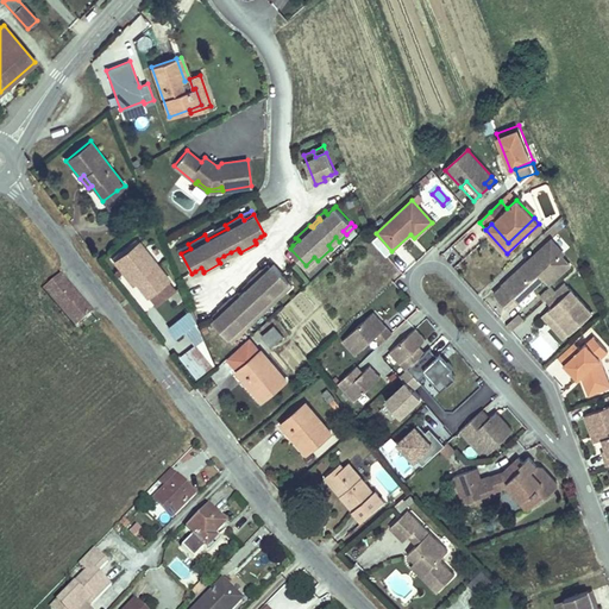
[(225,225),(205,234),(207,239),(227,228),(225,225)]
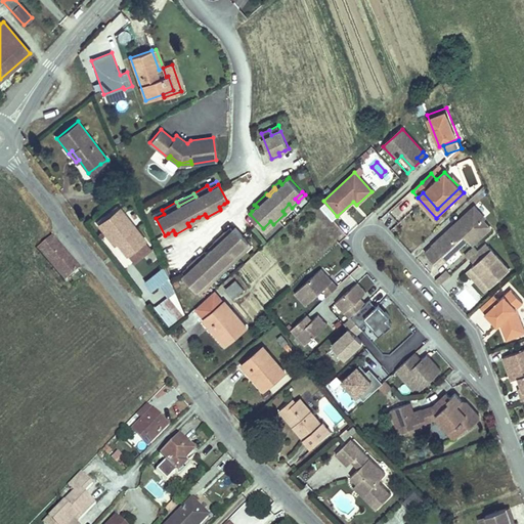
[(292,208),(289,204),(282,211),(285,214),(292,208)]
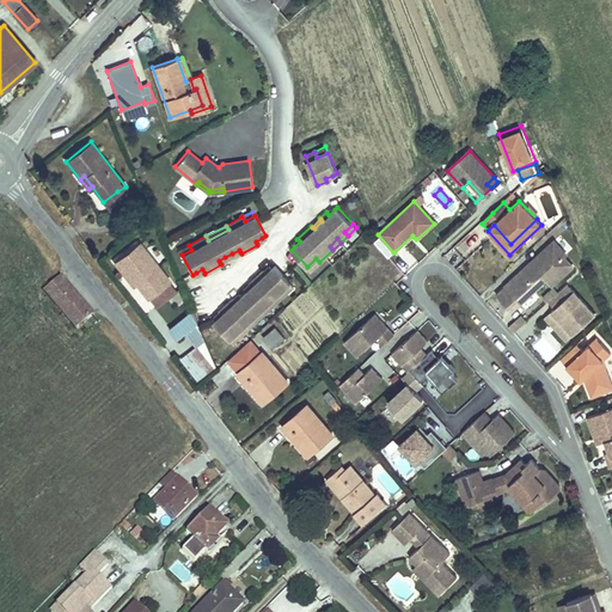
[(123,267),(135,282),(148,298),(169,282),(170,281),(138,242),(114,262),(120,270),(123,267)]
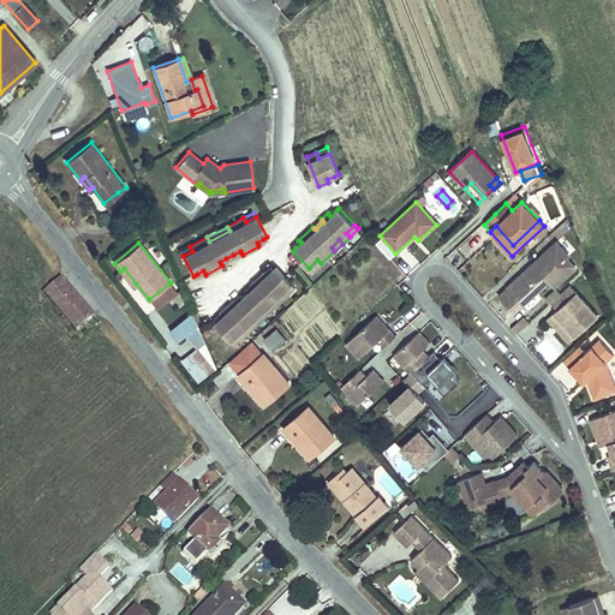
[(568,257),(556,244),(539,260),(543,262),(536,269),(532,266),(507,290),(508,290),(500,298),(511,310),(519,302),(523,306),(548,282),(554,288),(575,269),(566,260),(568,257)]
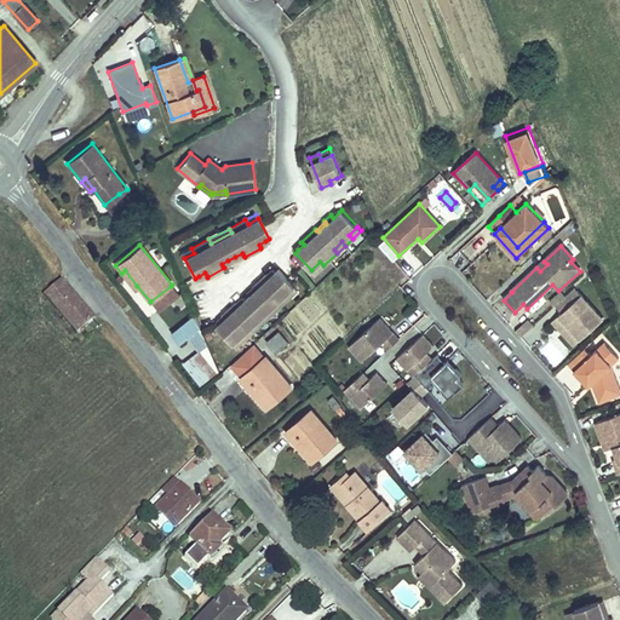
[(194,253),(191,248),(182,254),(184,258),(194,253)]
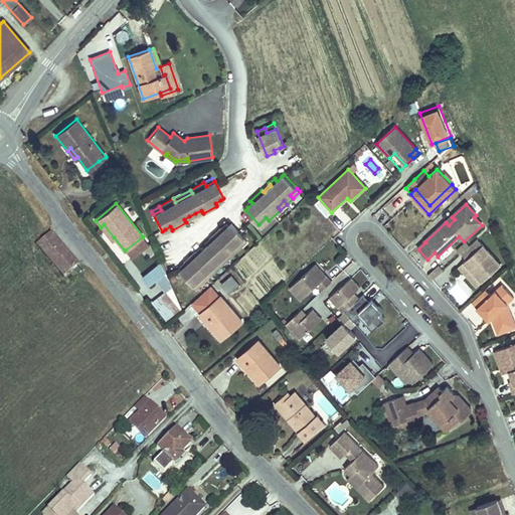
[(266,217),(259,224),(262,227),(269,220),(266,217)]
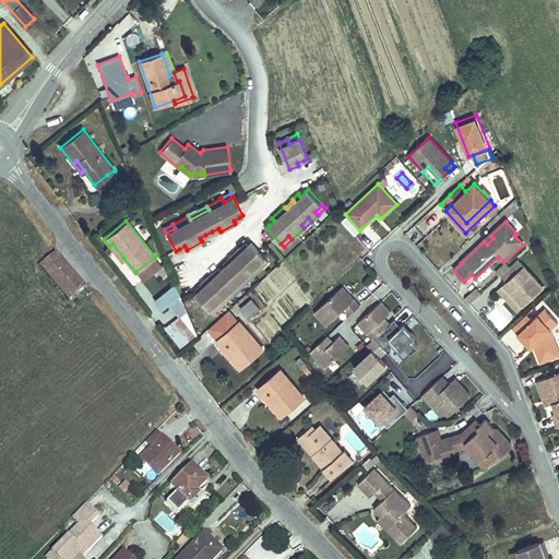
[(494,238),(490,236),(484,241),(487,245),(494,238)]
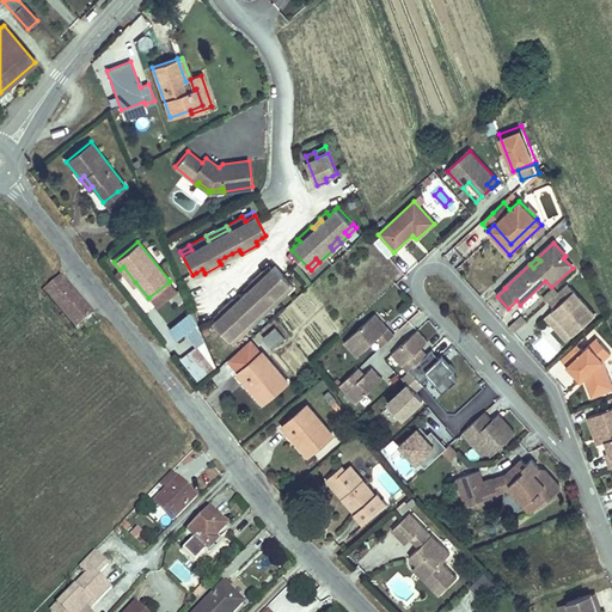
[(291,282),(275,265),(273,268),(267,273),(264,270),(264,269),(250,282),(251,283),(254,286),(248,291),(242,297),(237,301),(234,299),(233,298),(220,311),(221,311),(222,313),(218,319),(214,322),(230,338),(238,330),(242,334),(256,322),(252,318),(269,303),(271,306),(286,293),(282,289),(291,282)]
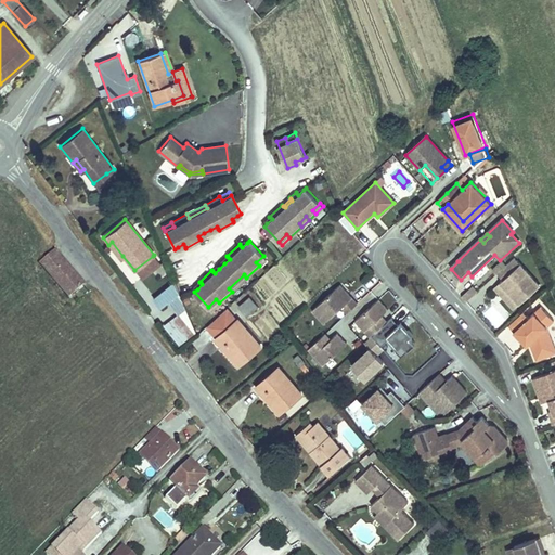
[(119,258),(123,256),(112,242),(108,245),(119,258)]
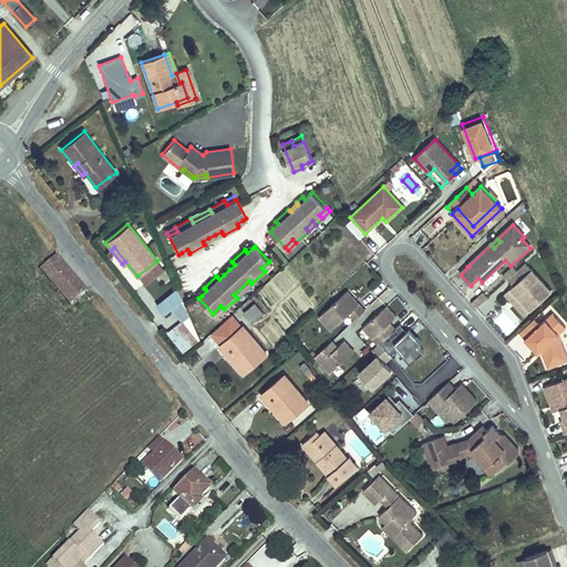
[(40,269),(70,303),(84,291),(54,256),(40,269)]
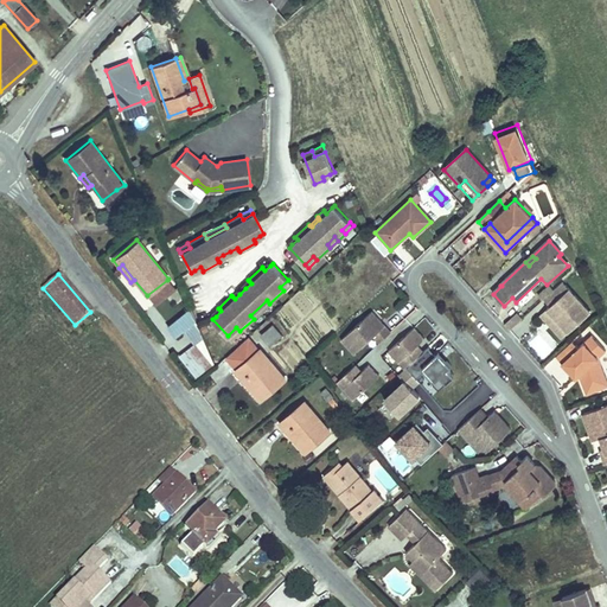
[(174,288),(167,280),(147,295),(155,305),(174,288)]
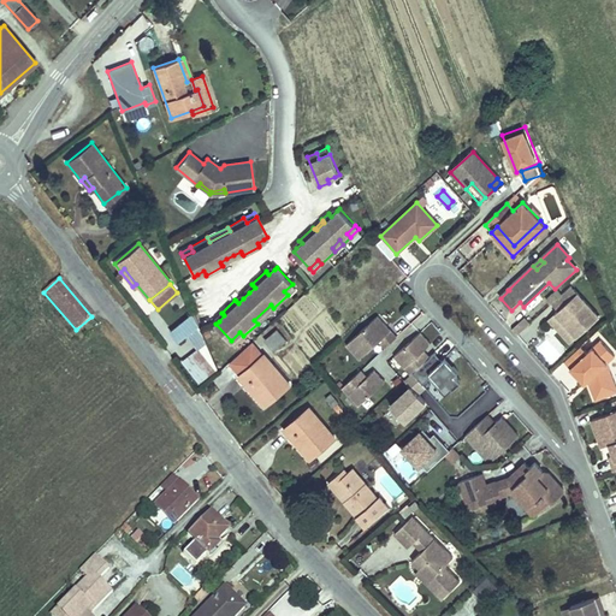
[(296,288),(292,284),(284,291),(288,295),(296,288)]
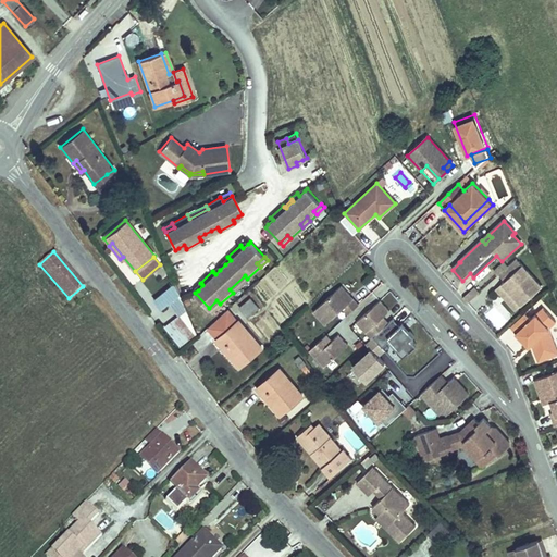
[(516,260),(498,275),(504,282),(502,284),(521,306),(541,287),(516,260)]
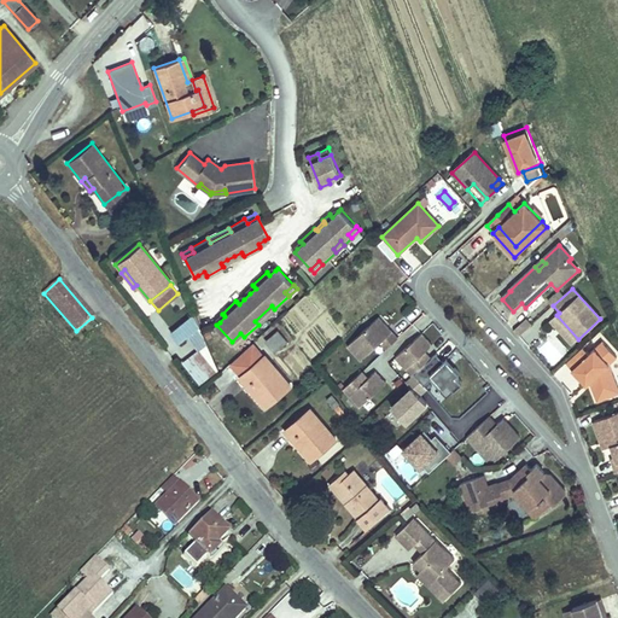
[(274,309),(272,305),(255,321),(258,325),(274,309)]
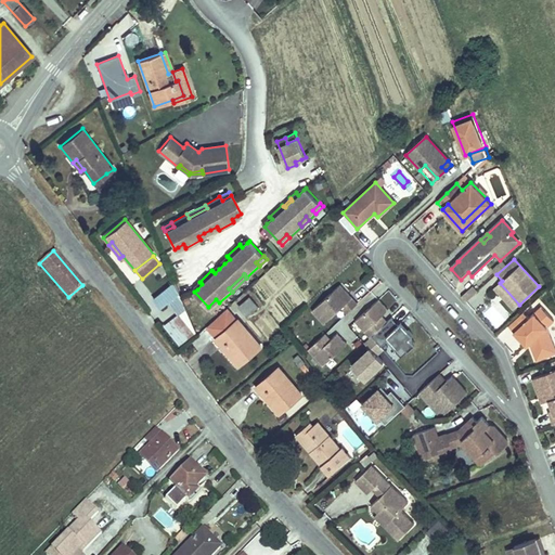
[(513,310),(519,305),(500,283),(493,289),(513,310)]
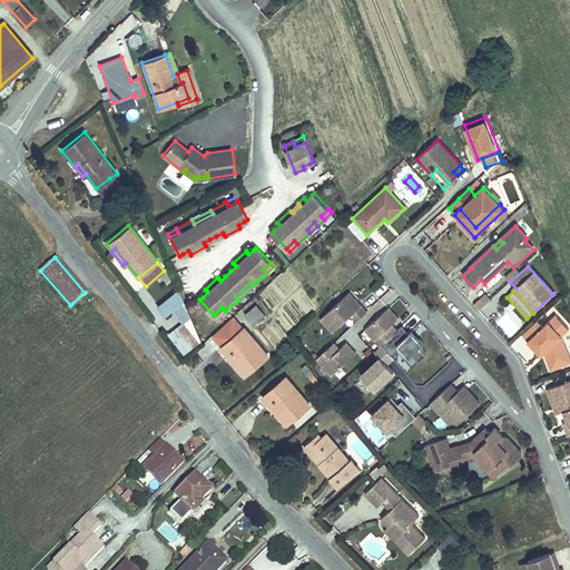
[(355,323),(366,313),(349,293),(320,320),(332,333),(350,317),(355,323)]
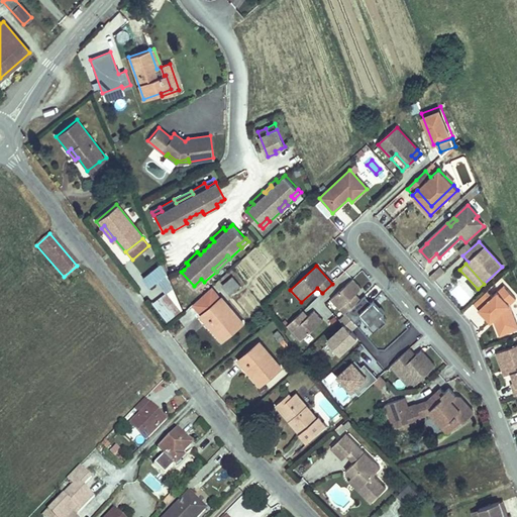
[(231,277),(221,285),(229,295),(239,286),(231,277)]
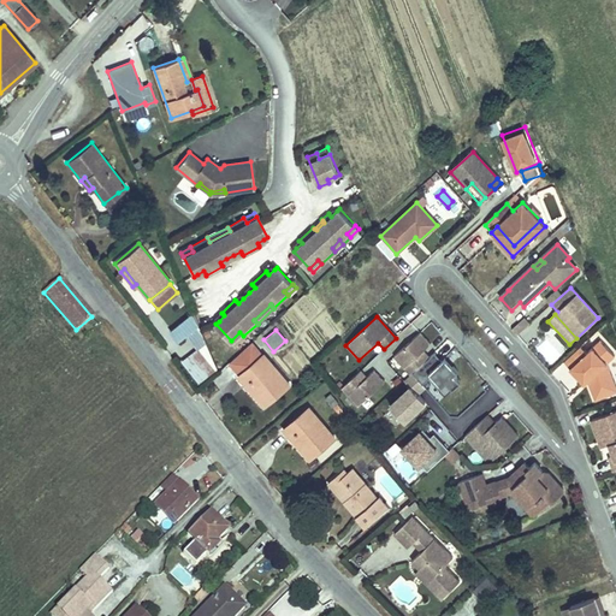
[(240,332),(231,341),(235,344),(243,336),(240,332)]
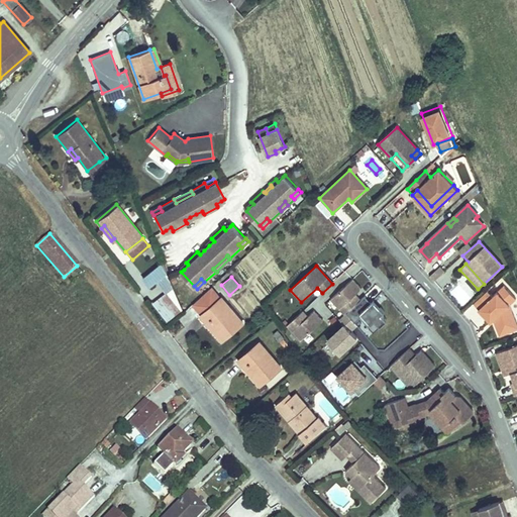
[(346,313),(359,301),(354,295),(360,290),(351,280),(330,300),(344,315),(346,313)]
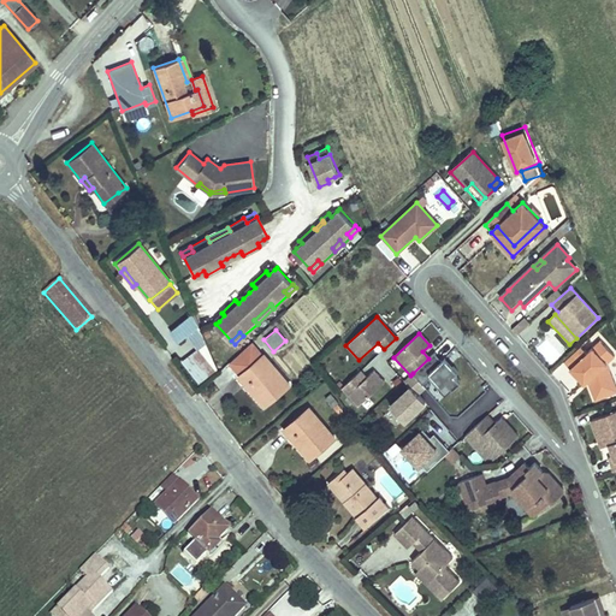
[(588,386),(594,401),(615,392),(615,389),(606,365),(614,357),(599,342),(586,355),(580,348),(564,362),(584,385),(590,379),(592,385),(588,386)]
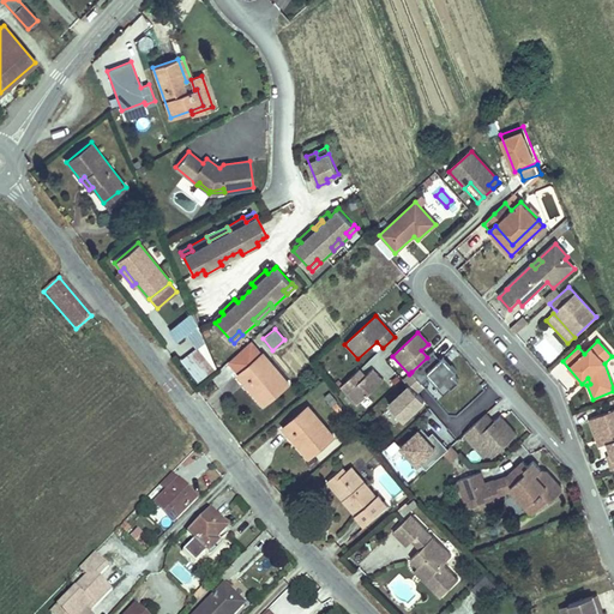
[(239,373),(262,354),(250,342),(228,361),(239,373)]
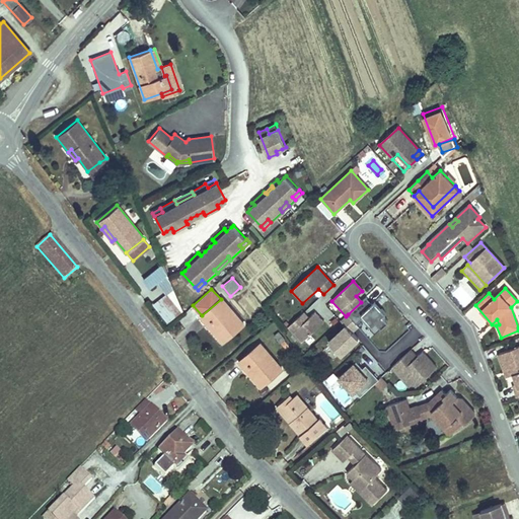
[(389,321),(384,315),(387,313),(376,301),(373,303),(367,297),(361,302),(348,314),(357,323),(363,318),(376,334),(389,321)]
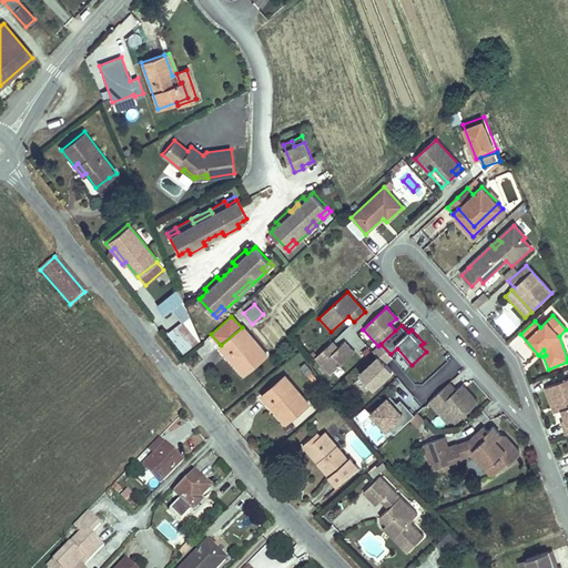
[(236,362),(234,364),(243,374),(266,354),(243,326),(242,327),(221,345),(220,346),(226,354),(229,353),(236,362)]
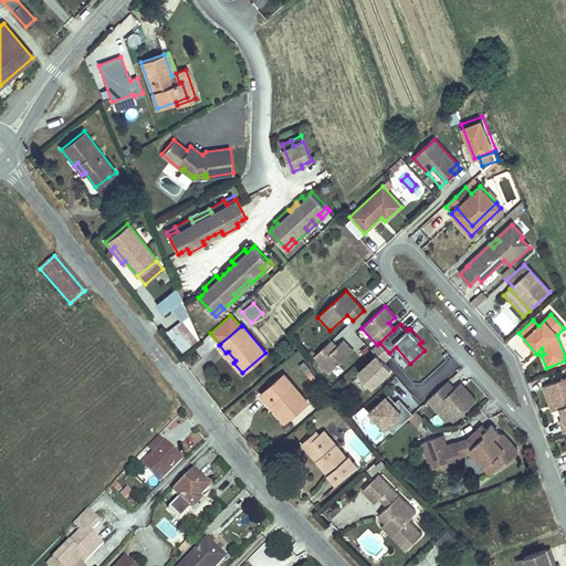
[(187,333),(179,341),(185,346),(192,338),(187,333)]
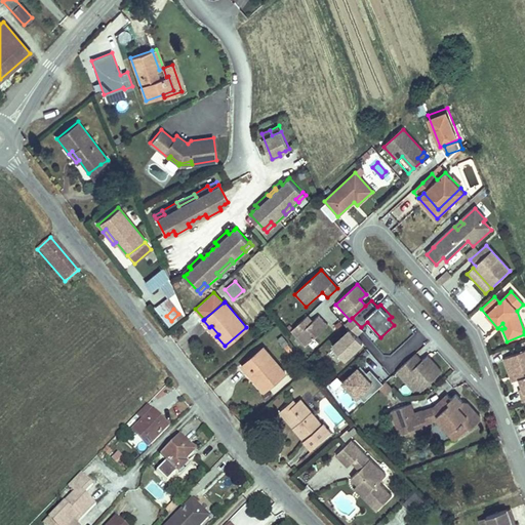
[(308,316),(291,330),(306,346),(328,325),(319,316),(313,321),(308,316)]
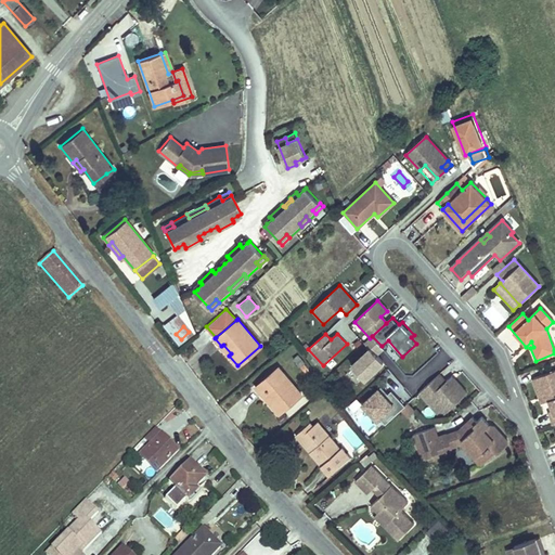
[(352,364),(365,378),(384,361),(376,353),(384,348),(382,346),(372,336),(370,338),(365,341),(371,347),(352,364)]
